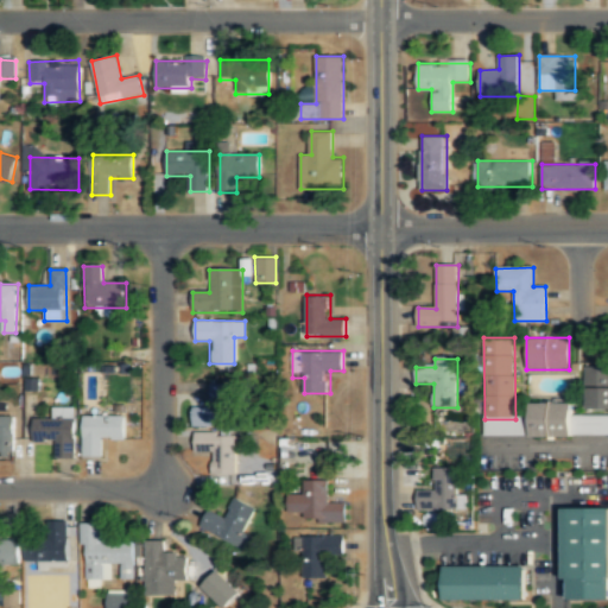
[(607,411),(607,367),(587,367),(587,411),(607,411)]
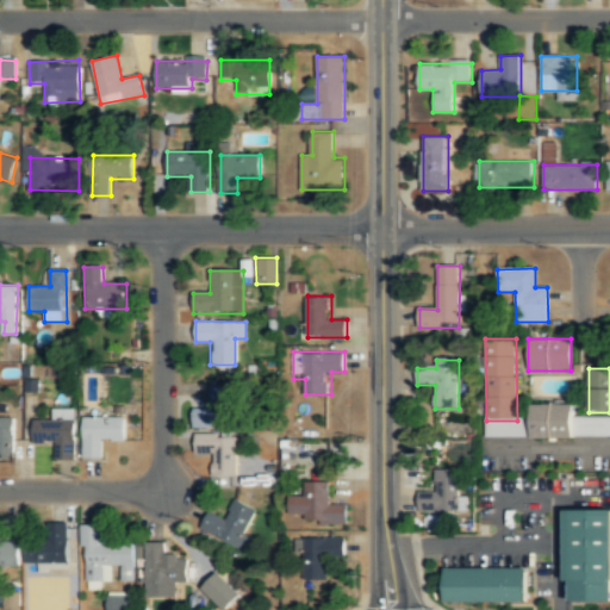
[(235,386),(210,386),(211,408),(193,408),(193,427),(236,427),(235,386)]
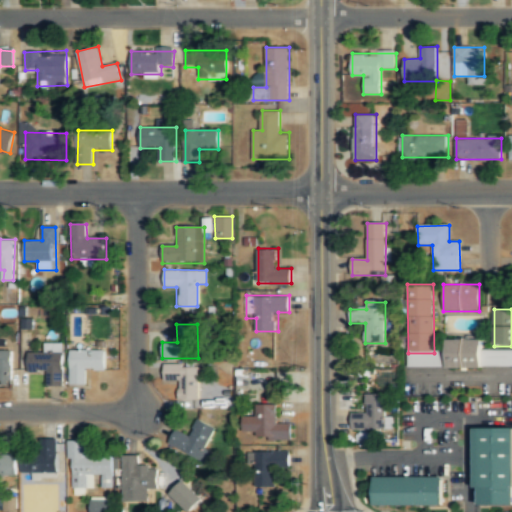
[(483,341),(448,341),(448,367),(511,367),(511,351),(483,351),(483,341)]
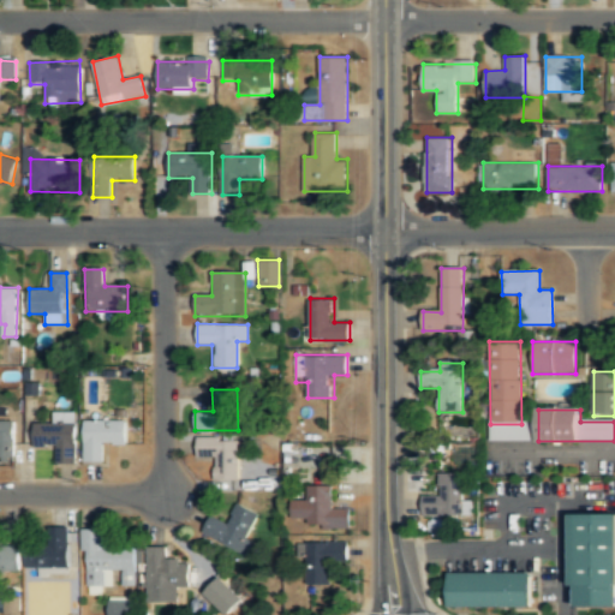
[(57,461),(77,461),(76,411),(52,411),(52,423),(34,423),(34,449),(57,449),(57,461)]
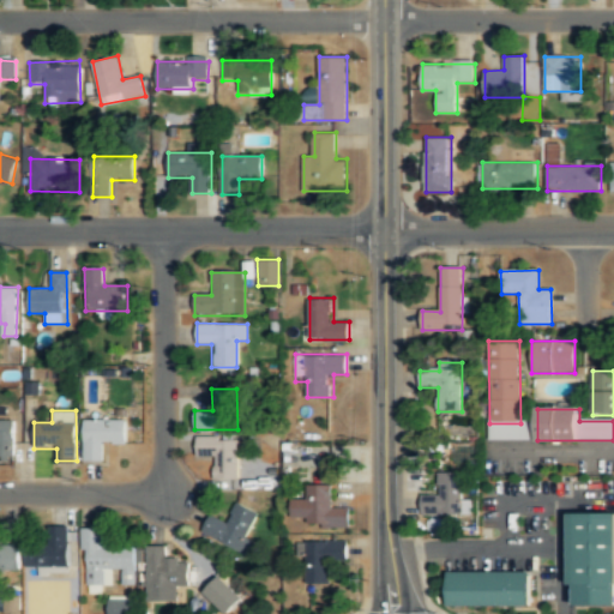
[(0,457),(14,457),(14,419),(0,419),(0,457)]
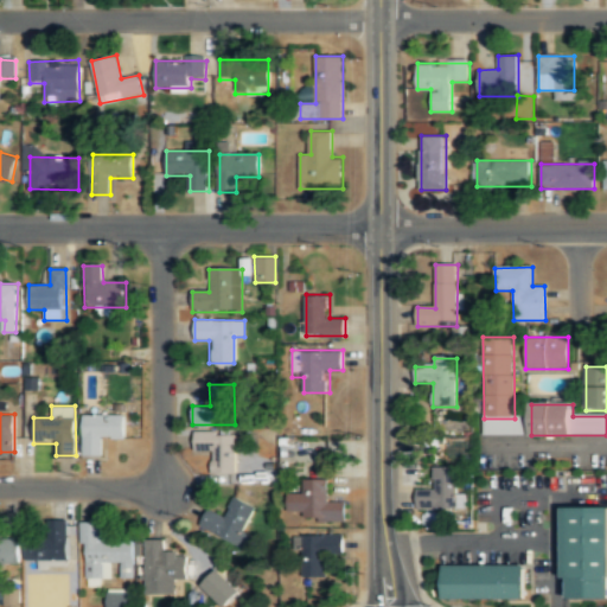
[(83,454),(102,454),(102,440),(125,440),(125,414),(83,414),(83,454)]
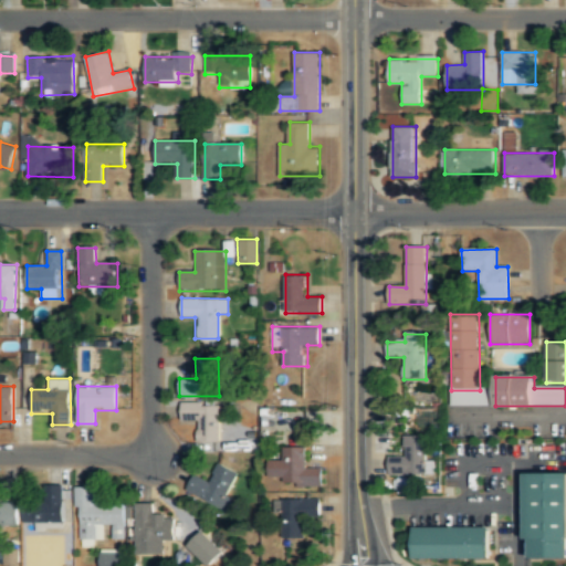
[(220,402),(182,402),(182,421),(198,421),(198,442),(220,442),(220,402)]
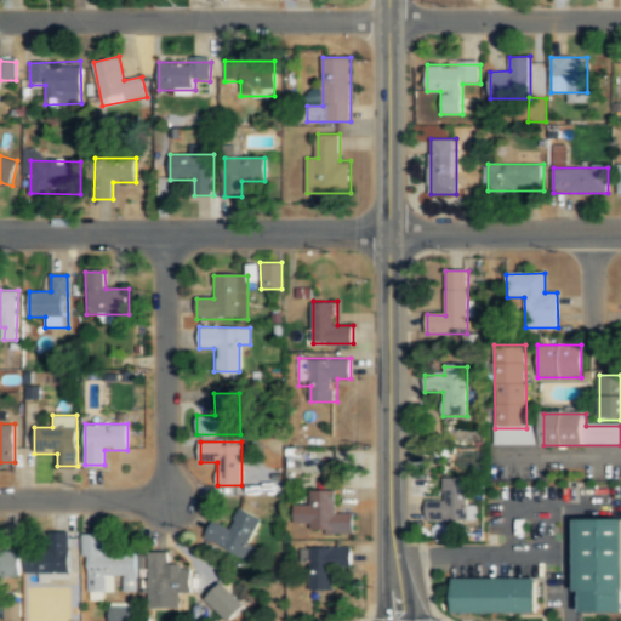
[(427,502),(427,523),(467,523),(467,479),(444,479),(444,502),(427,502)]
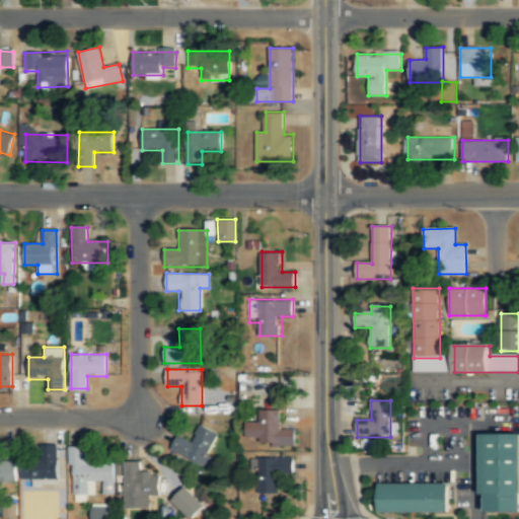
[(282,411),(260,410),(260,423),(247,423),(246,443),(294,445),(295,430),(281,429),(282,411)]
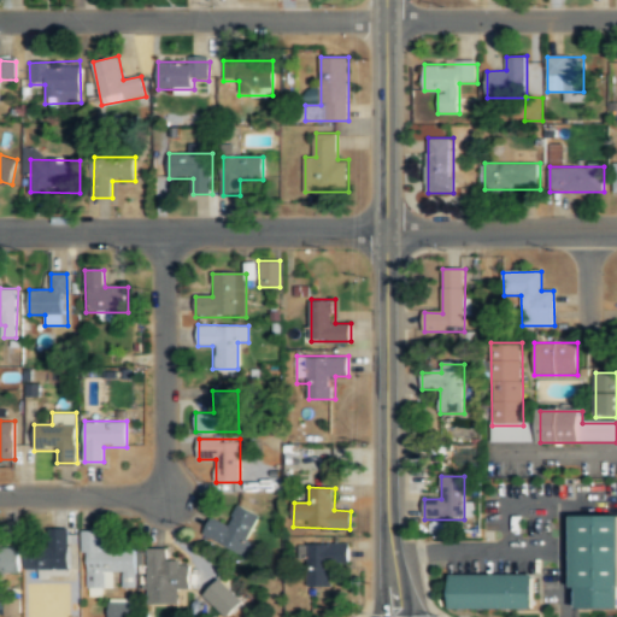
[(601,493),(575,493),(576,512),(601,512),(601,493)]
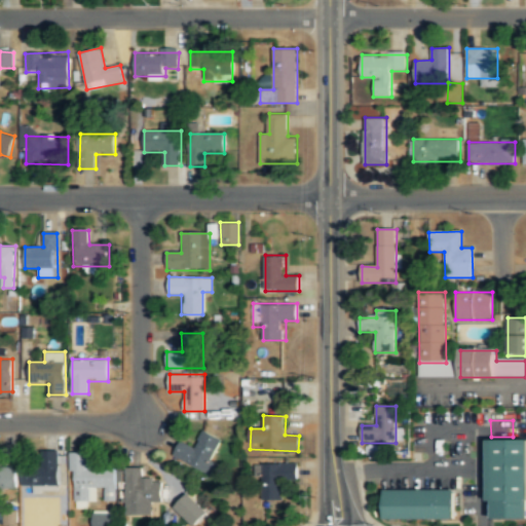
[(220,439),(202,431),(195,449),(180,443),(174,458),(207,472),(220,439)]
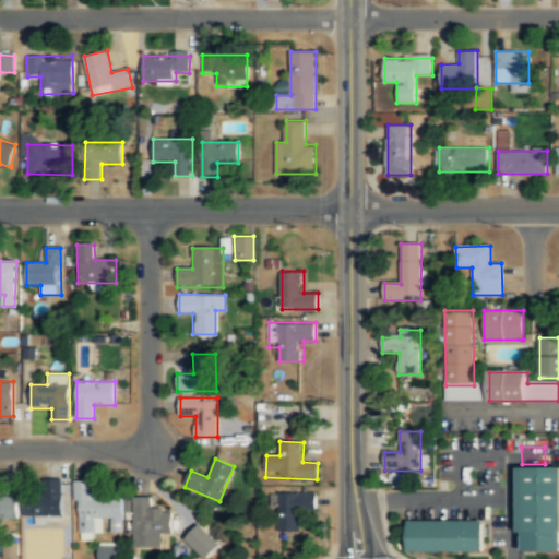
[(522,464),(558,464),(558,548),(527,548),(527,530),(524,530),(523,530),(522,464)]
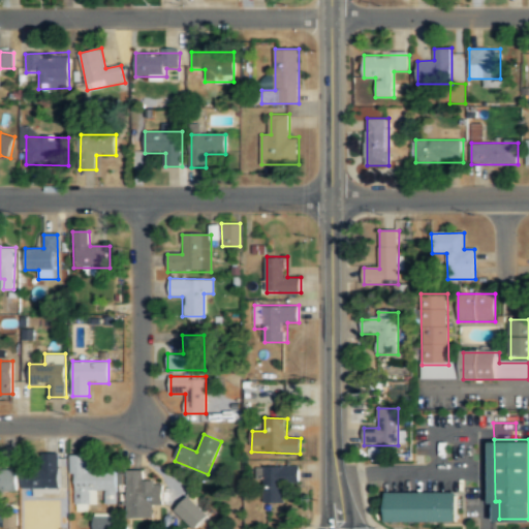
[(38,488),(59,488),(59,454),(38,454),(38,488)]
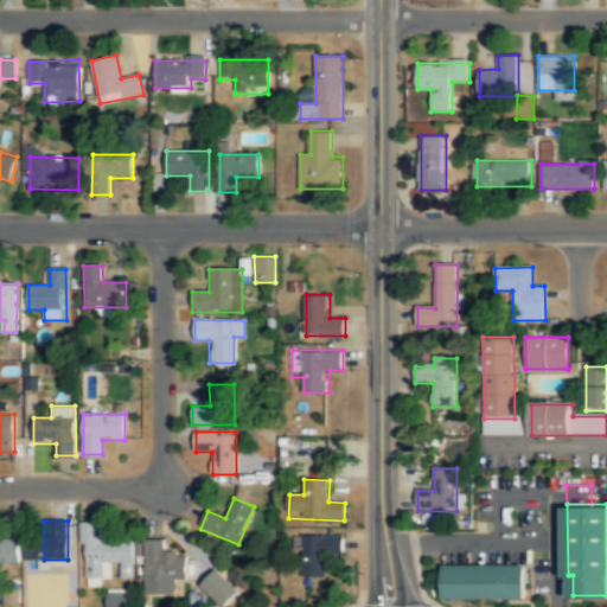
[(84,582),(110,582),(110,566),(120,566),(120,579),(133,579),(133,541),(106,542),(104,522),(83,523),(84,582)]
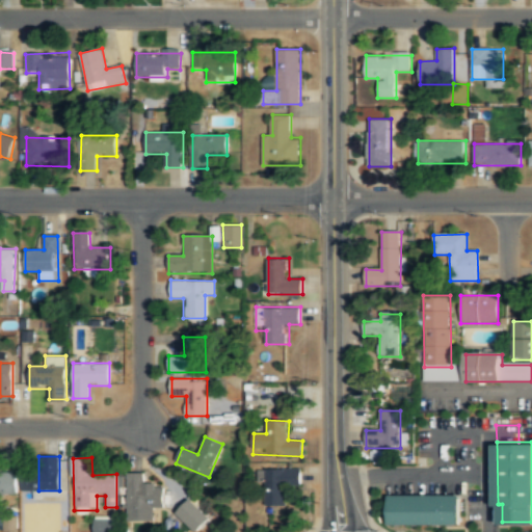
[(0,499),(18,499),(18,468),(0,468),(0,499)]
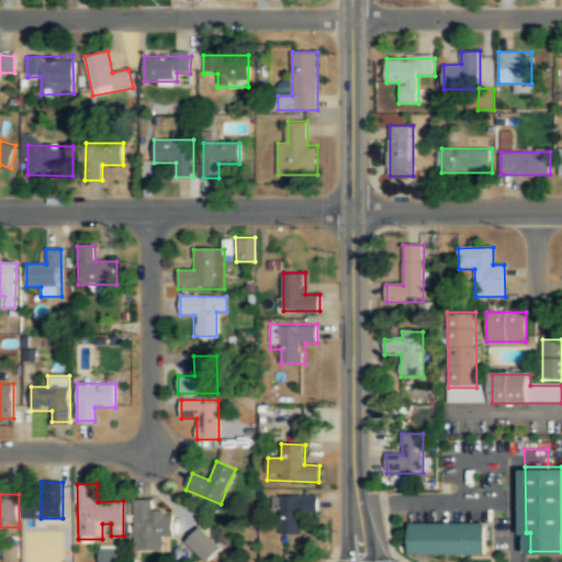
[(303,534),(303,513),(317,513),(317,495),(281,495),(281,534),(303,534)]
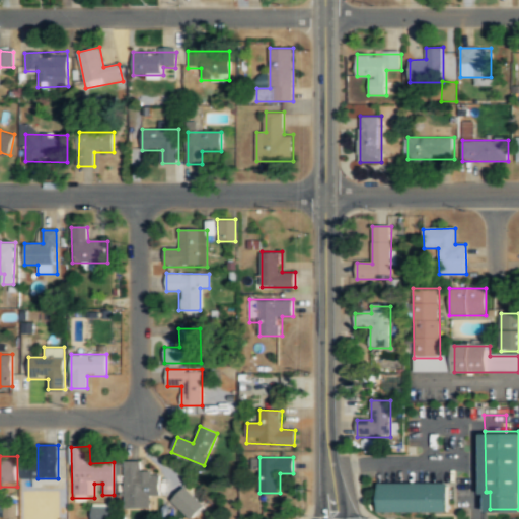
[(149,509),(149,497),(159,497),(159,473),(140,473),(140,462),(124,462),(124,509),(149,509)]
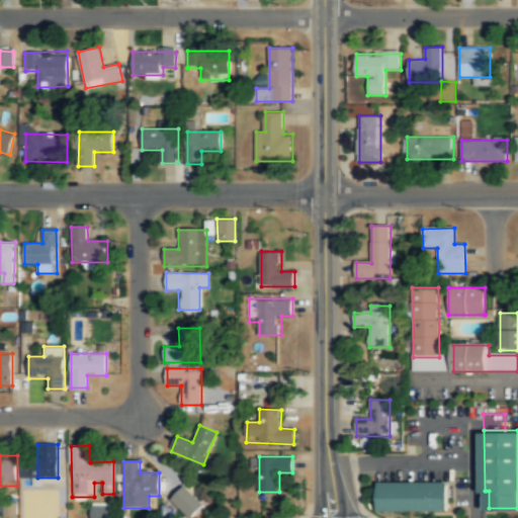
[(379,481),(448,481),(449,496),(448,509),(379,509),(379,496),(379,481)]
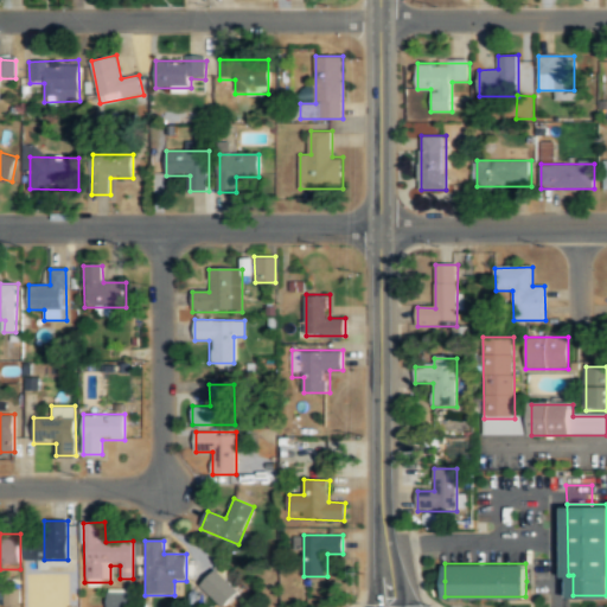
[(202,586),(222,606),(223,606),(240,590),(218,569),(202,586)]
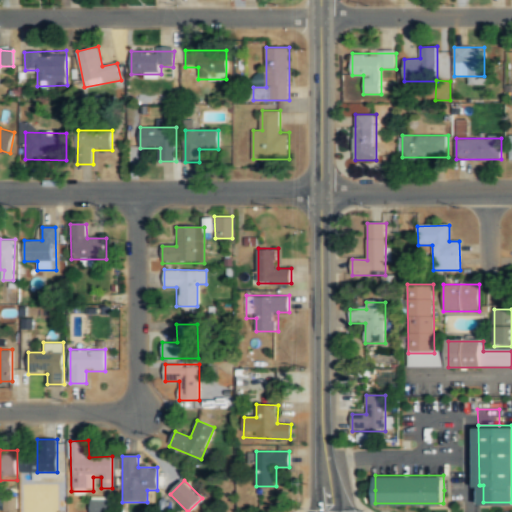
[(279,499),(263,498),(263,508),(278,509),(279,499)]
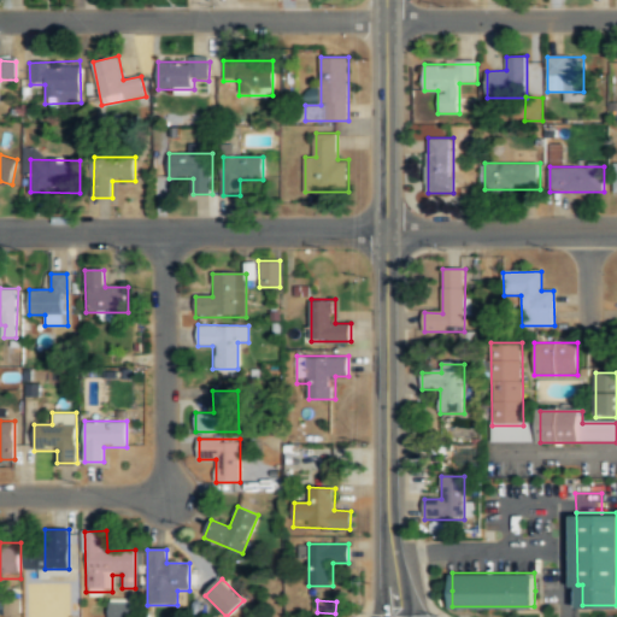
[(117,616),(129,615),(127,601),(109,604),(110,616),(117,616)]
